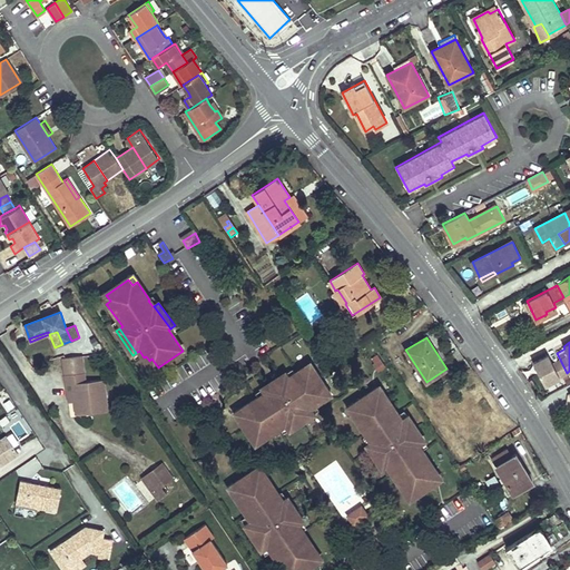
[(548,354),(533,362),(544,384),(567,373),(560,360),(552,363),(548,354)]
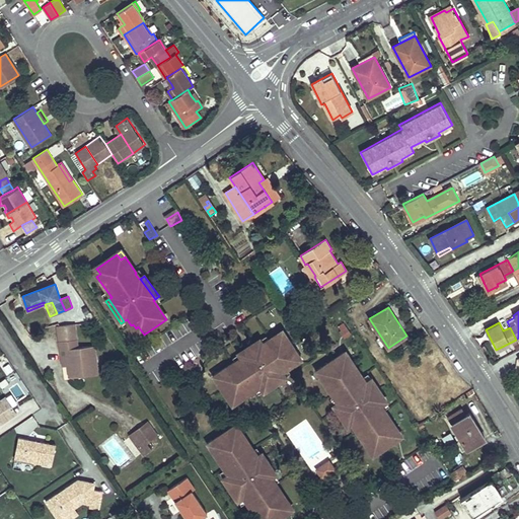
[(82,329),(81,323),(57,327),(60,353),(67,352),(68,365),(70,377),(98,373),(94,346),(78,349),(75,330),(82,329)]
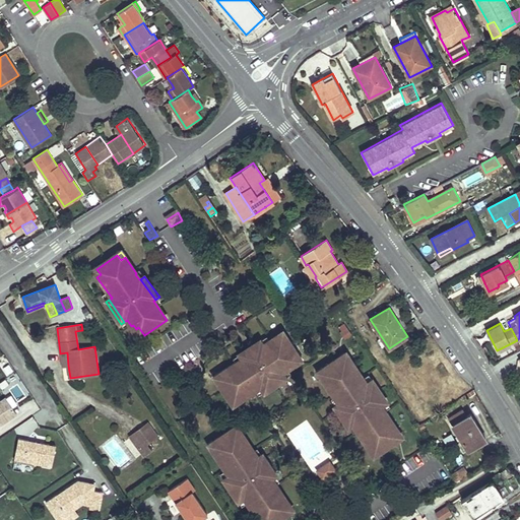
[(133,325),(131,326),(140,338),(144,335),(138,327),(136,329),(133,325)]
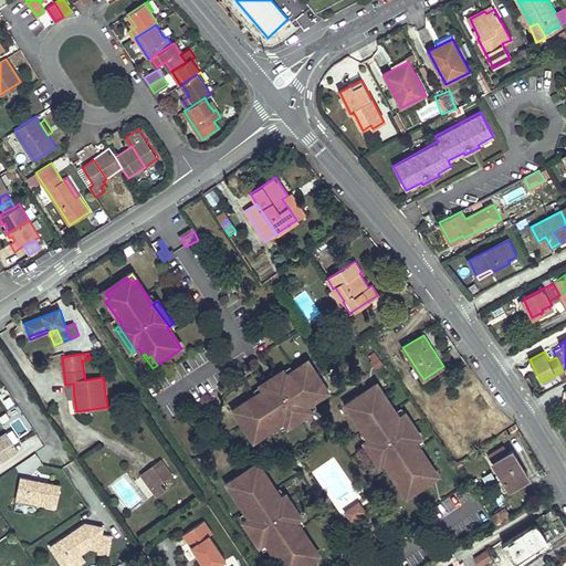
[(243,409),(237,413),(252,436),(258,431),(261,436),(284,420),(286,423),(311,407),(308,404),(315,399),(314,398),(318,395),(316,391),(326,386),(308,360),(287,375),(286,373),(263,388),(264,390),(258,394),(258,392),(240,405),(243,409)]
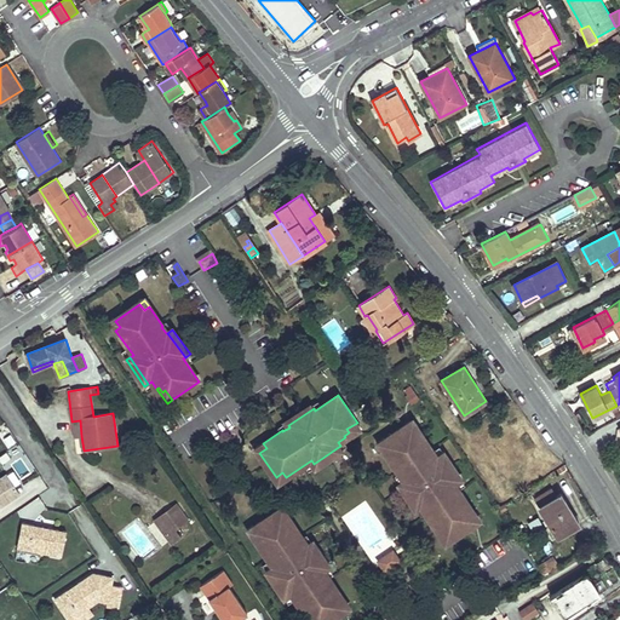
[(412,419),(406,423),(411,430),(417,426),(412,419)]
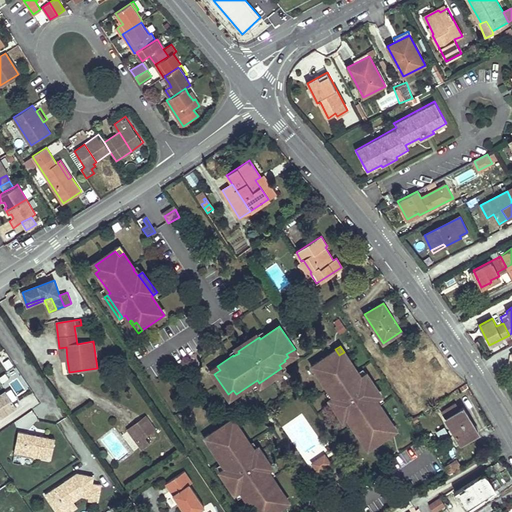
[(322,367),(317,370),(321,377),(320,377),(329,390),(330,389),(333,395),(332,396),(346,417),(347,416),(351,422),(350,422),(358,435),(359,434),(364,441),(368,437),(373,444),(390,432),(386,426),(391,422),(375,398),(377,397),(363,374),(360,376),(344,352),(339,355),(335,349),(317,361),(322,367)]
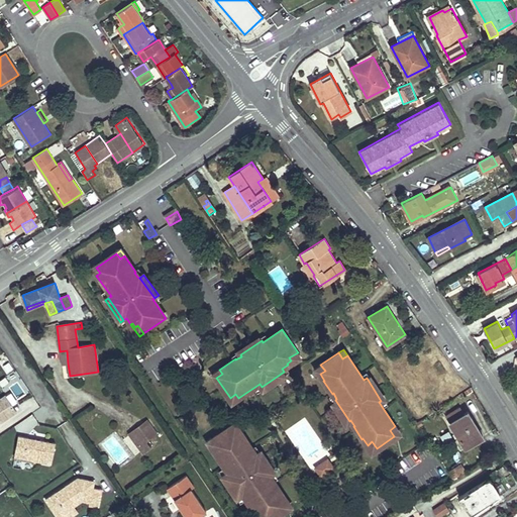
[(320,365),(316,368),(320,374),(325,371),(320,365)]
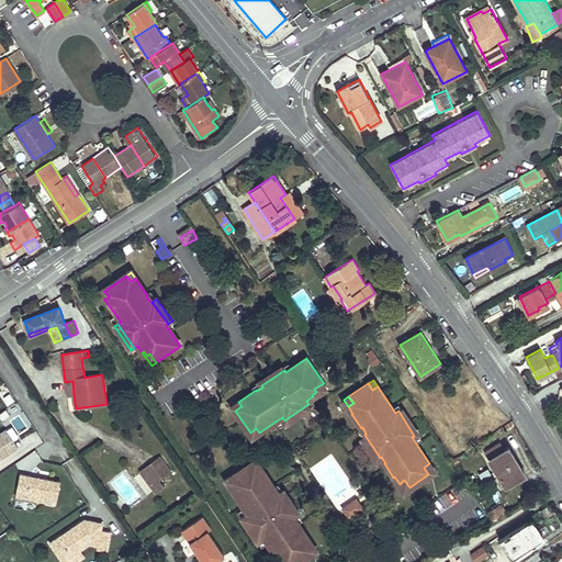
[(402,408),(398,411),(414,436),(418,434),(402,408)]
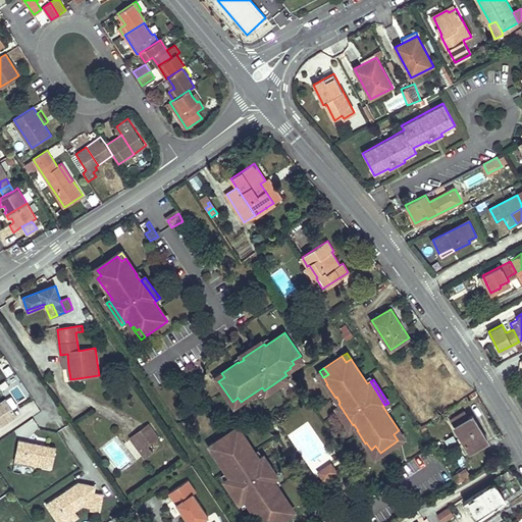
[(10,393),(5,396),(11,407),(16,404),(10,393)]
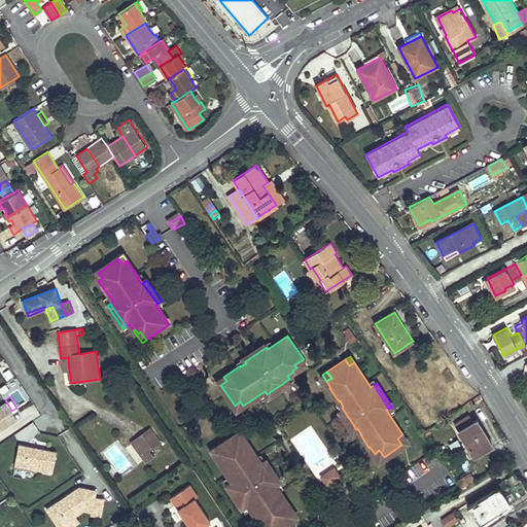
[(0,431),(16,420),(5,405),(0,407),(0,431)]
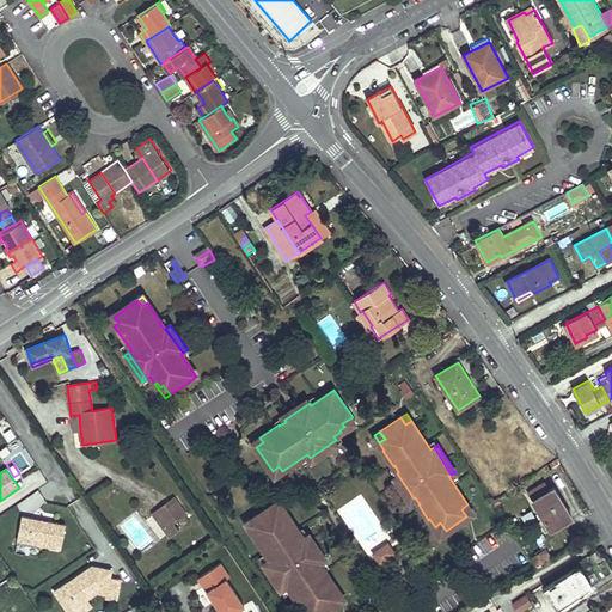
[(409,501),(414,499),(397,473),(392,477),(409,501)]
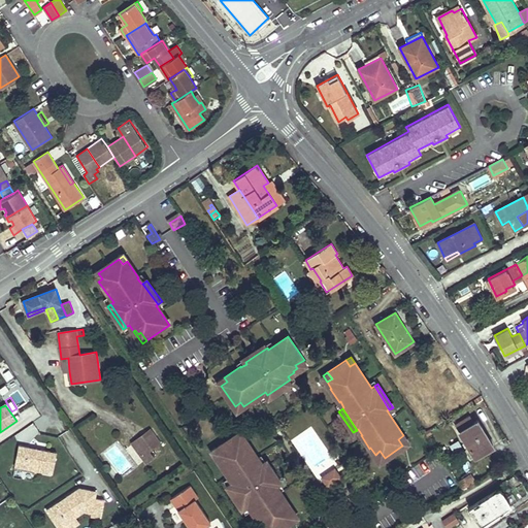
[(473,423),(465,409),(451,419),(474,457),(493,446),(477,421),(473,423)]
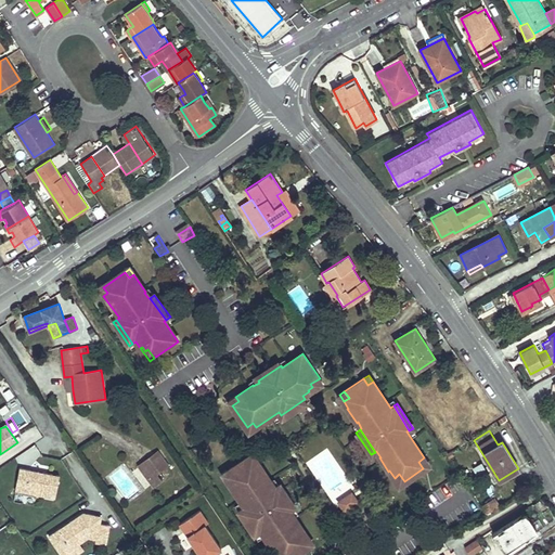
[(168,465),(159,452),(155,453),(146,460),(155,473),(150,477),(155,485),(162,480),(157,474),(168,465)]
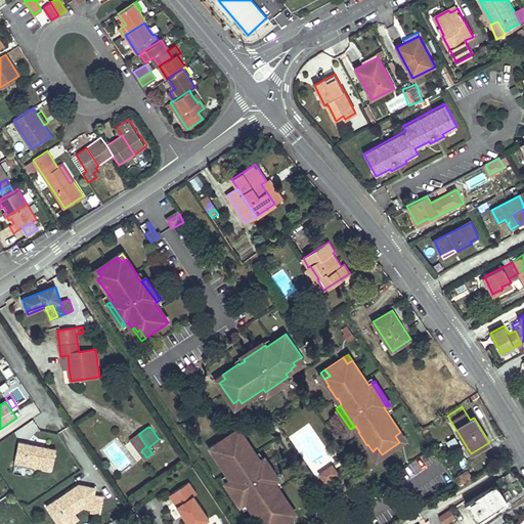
[(236,428),(232,431),(236,437),(242,434),(236,428)]
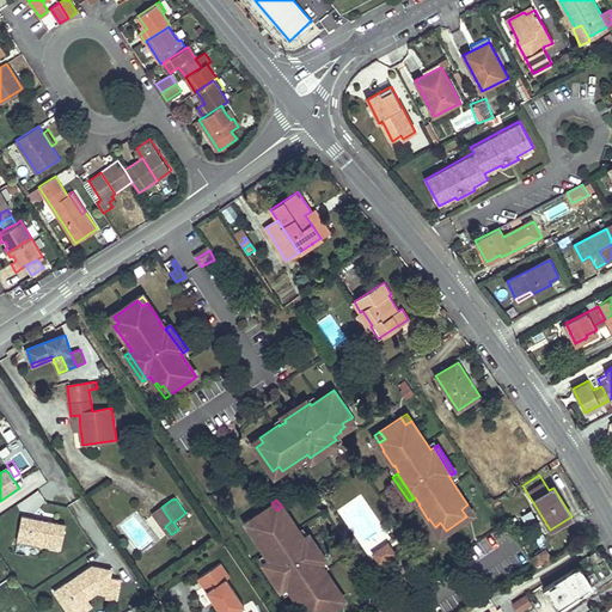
[(255,525),(249,528),(268,557),(265,560),(283,586),(286,585),(304,611),(306,611),(311,609),(312,611),(323,611),(337,603),(332,595),(337,592),(332,583),(334,582),(324,568),(323,569),(318,562),(319,561),(303,536),(301,537),(297,530),(298,530),(288,514),(287,515),(282,507),(276,510),(271,503),(250,518),(255,525)]
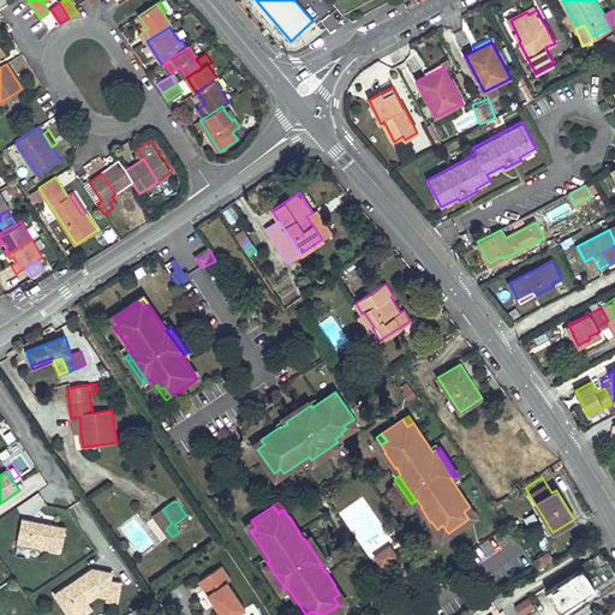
[(475,515),(470,507),(464,512),(469,519),(475,515)]
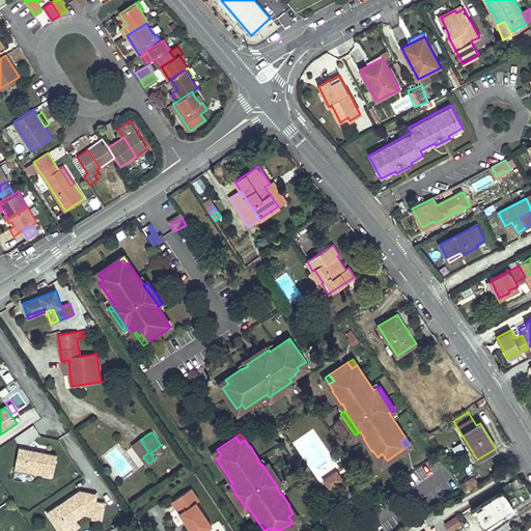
[(132,445),(141,458),(143,456),(148,452),(140,440),(132,445)]
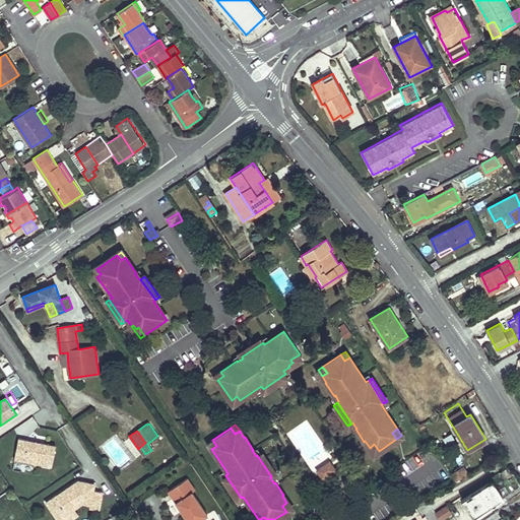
[(19,439),(15,460),(52,467),(56,446),(40,443),(40,446),(36,446),(37,442),(19,439)]
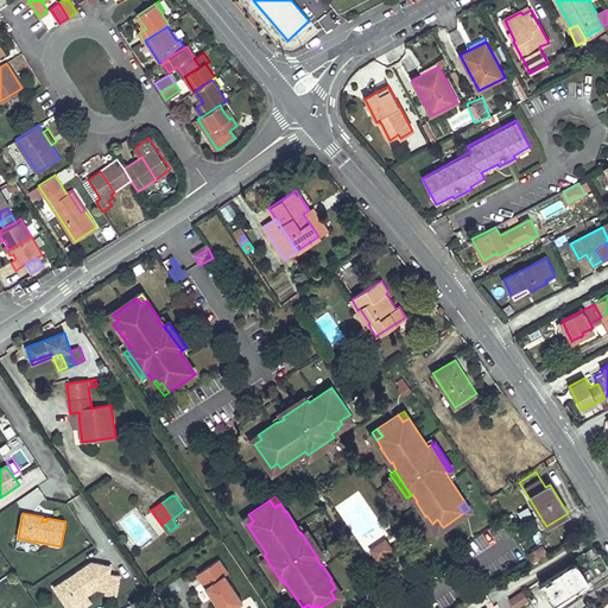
[(248,514),(242,518),(247,525),(253,521),(248,514)]
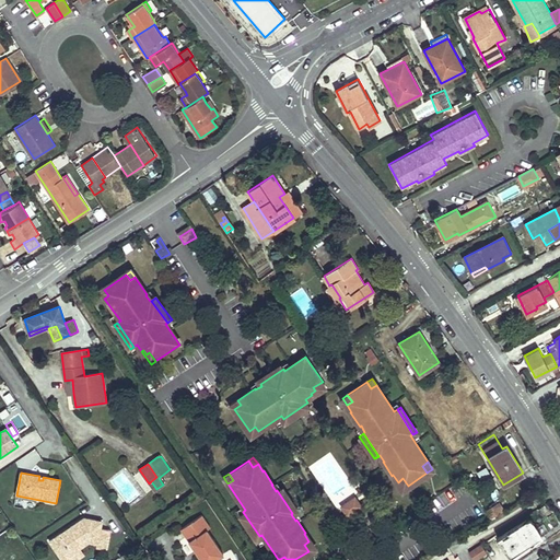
[(408,486),(403,478),(398,482),(403,489),(408,486)]
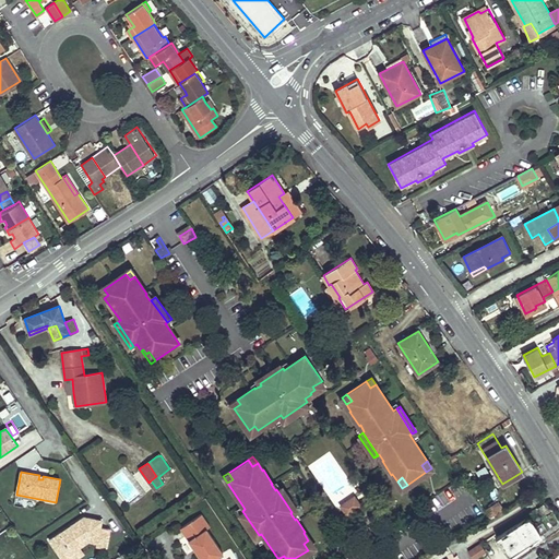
[(282,486),(276,489),(292,512),(296,509),(282,486)]
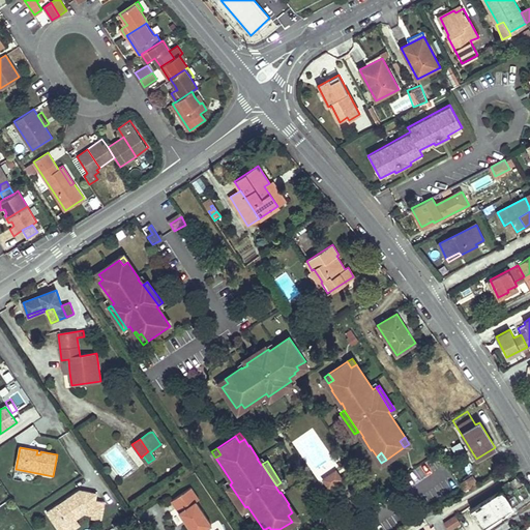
[(325,482),(328,488),(342,478),(335,469),(326,475),(328,479),(325,482)]
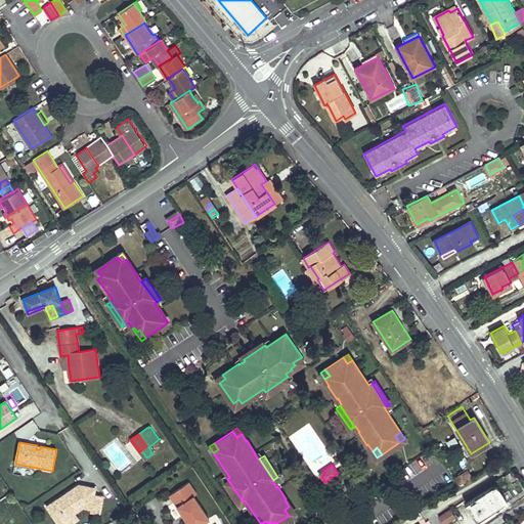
[(467,469),(453,477),(459,485),(472,477),(467,469)]
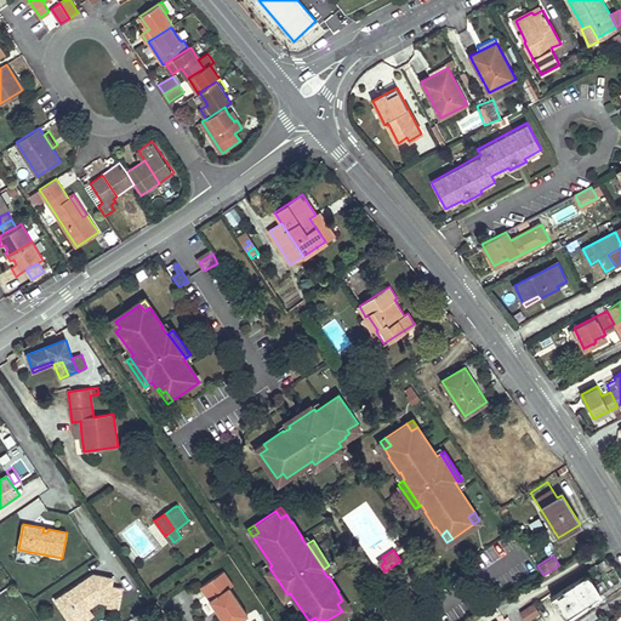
[(283,597),(288,594),(269,568),(266,570),(283,597)]
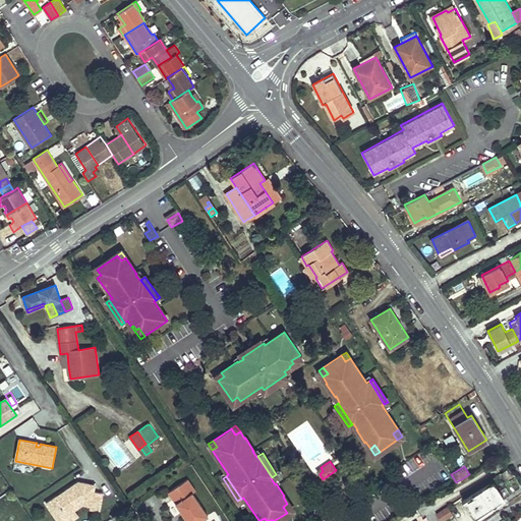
[(195,491),(187,480),(168,494),(186,520),(201,520),(208,517),(192,494),(195,491)]
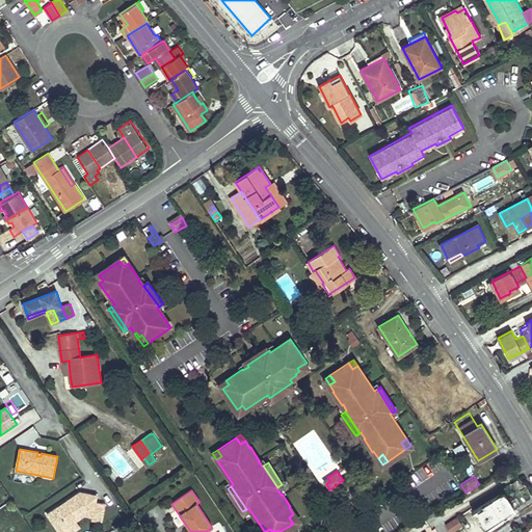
[(101,522),(105,504),(96,501),(97,495),(80,491),(67,501),(68,504),(58,510),(56,507),(47,514),(59,531),(76,521),(84,515),(91,516),(91,520),(101,522)]
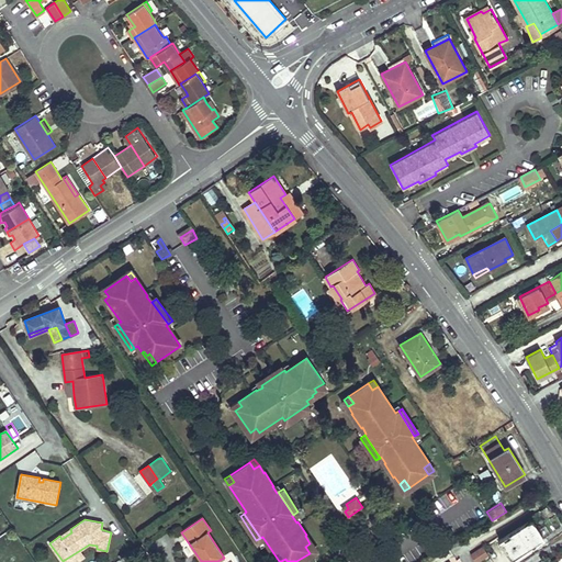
[(543,538),(531,519),(499,539),(512,558),(543,538)]
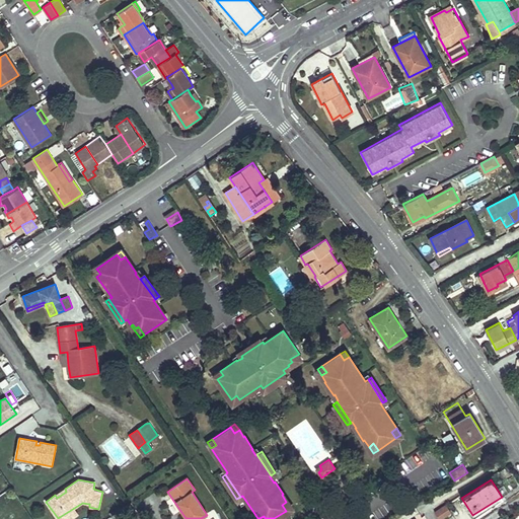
[(55,495),(57,498),(66,492),(65,489),(55,495)]
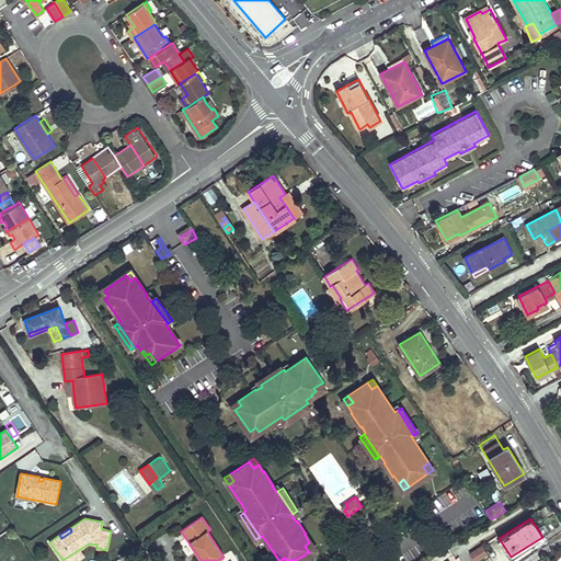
[(315,549),(309,542),(305,546),(309,552),(315,549)]
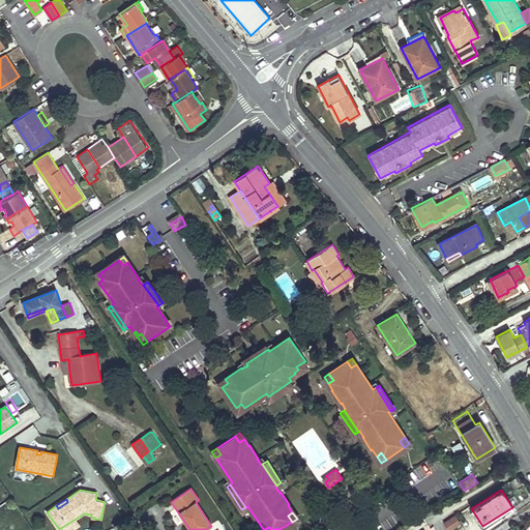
[(454,514),(443,522),(448,529),(460,523),(454,514)]
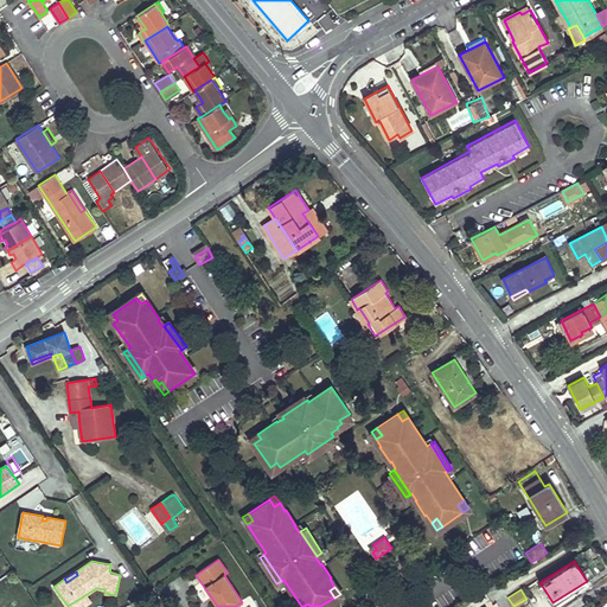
[(66,606),(84,606),(91,602),(87,594),(68,606),(66,606)]
